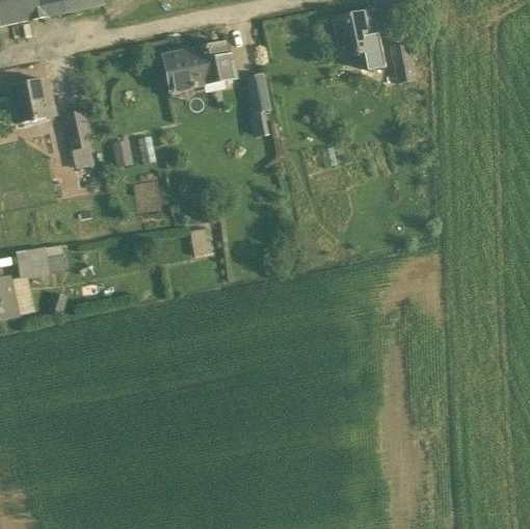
[(0,0),(0,24),(104,3),(103,0),(0,0)]
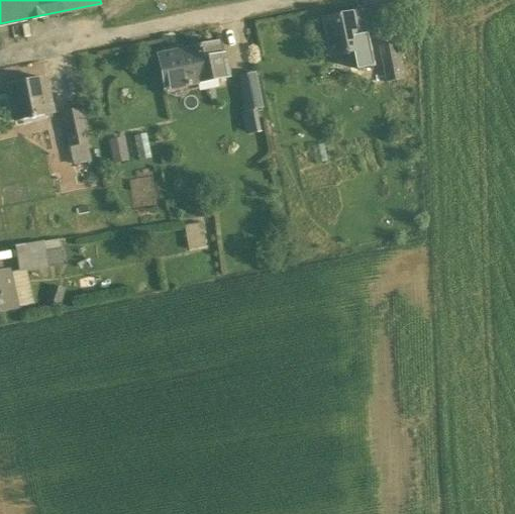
[(364,9),(327,17),(336,56),(373,46),(364,9)]
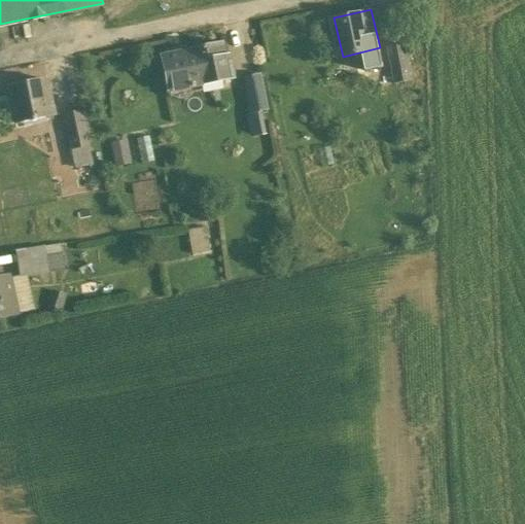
[(393,30),(378,33),(384,67),(399,64),(403,80),(419,77),(413,40),(396,43),(393,30)]
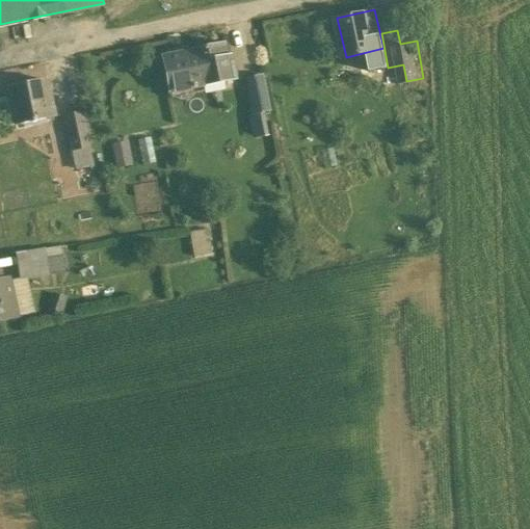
[(224,41),(190,48),(190,50),(164,55),(171,89),(197,84),(197,86),(231,79),(238,78),(235,62),(230,63),(224,41)]
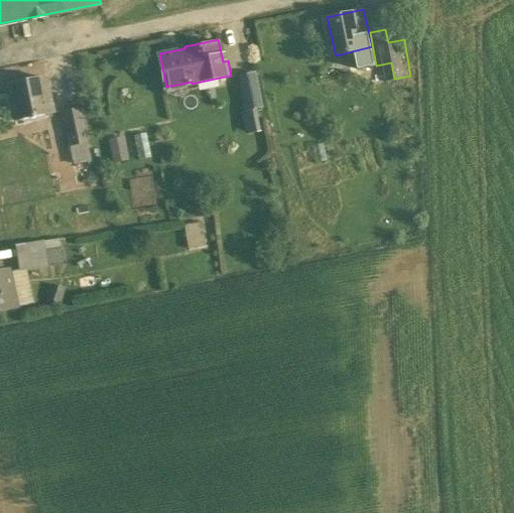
[(258,71),(244,72),(250,130),(264,128),(258,71)]
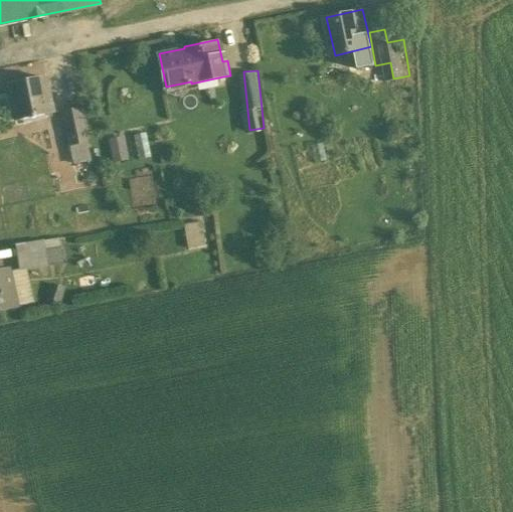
[(41,74),(9,81),(16,119),(54,111),(51,96),(45,97),(41,74)]
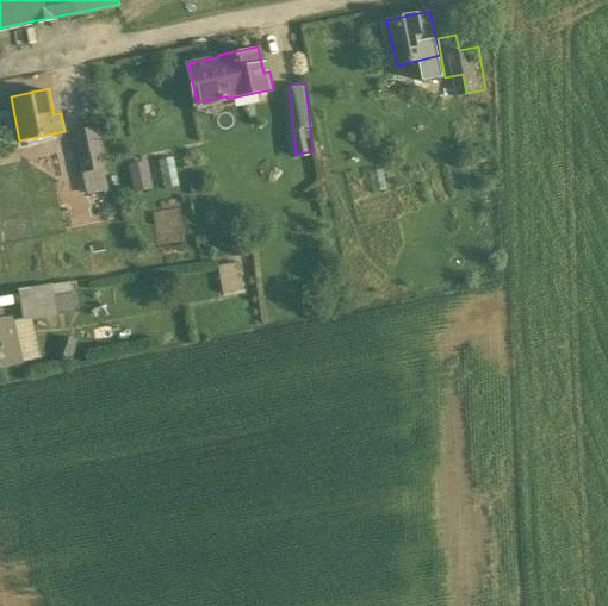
[(94,124),(76,127),(85,169),(103,166),(94,124)]
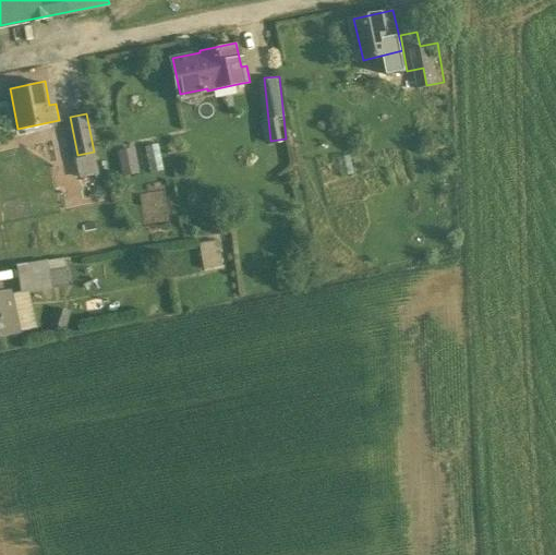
[(157,143),(141,146),(148,184),(165,180),(157,143)]
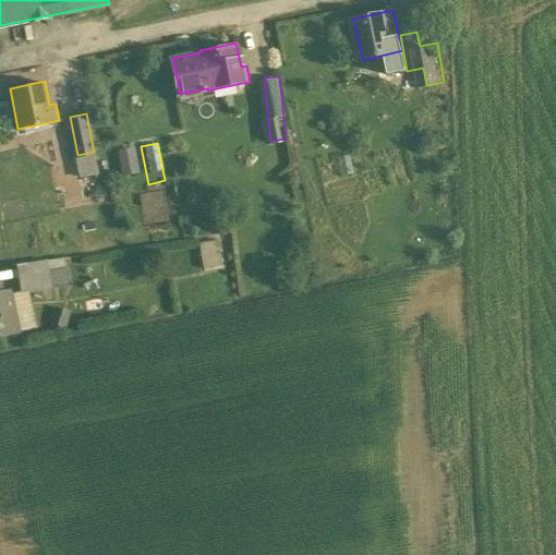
[(135,147),(119,151),(124,173),(141,170),(135,147)]
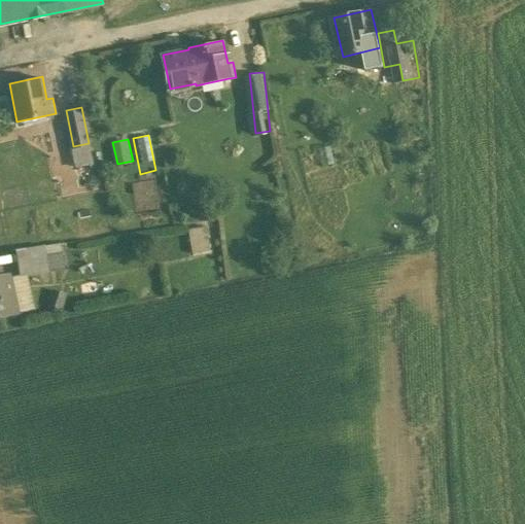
[(89,143),(73,146),(77,167),(88,165),(93,164),(89,143)]
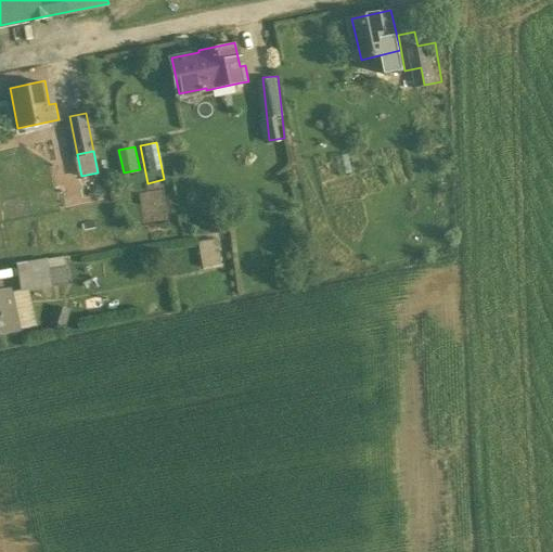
[(81,176),(80,176),(85,197),(97,195),(92,174),(81,176)]
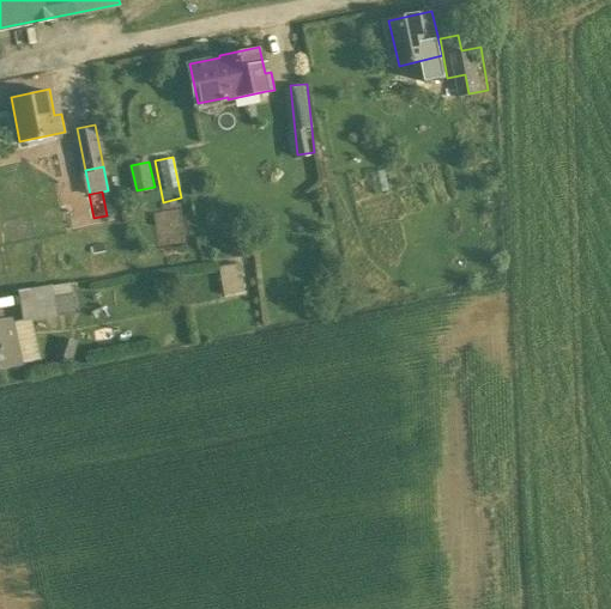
[(252,290),(246,260),(224,263),(230,293),(252,290)]
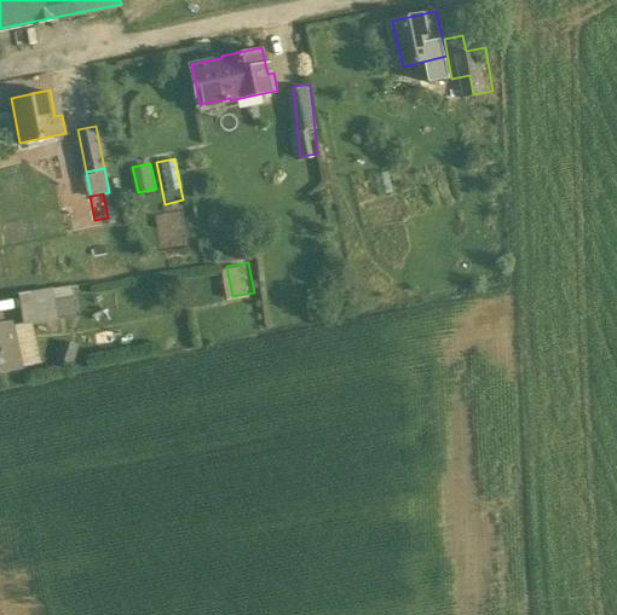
[(55,286),(21,291),(24,324),(59,318),(56,296),(55,286)]
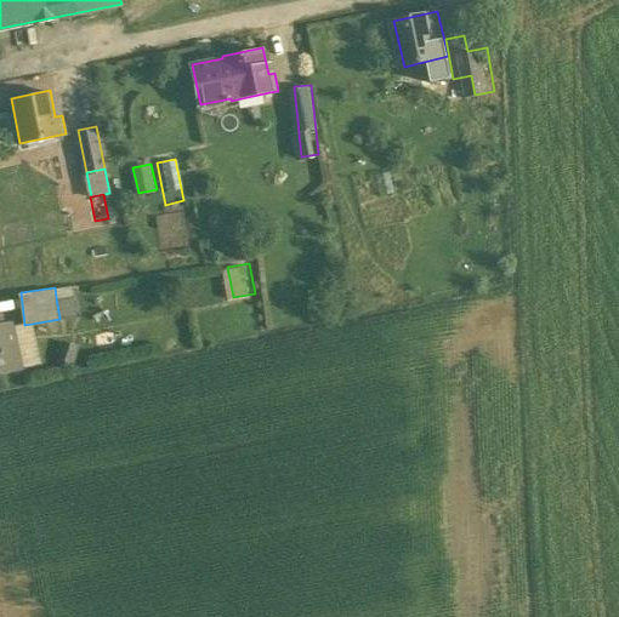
[(56,297),(60,319),(78,316),(74,293),(56,297)]
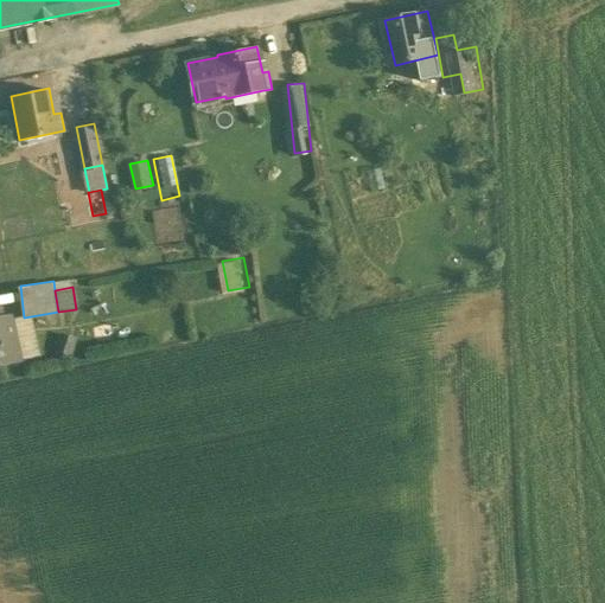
[(12,315),(0,318),(0,363),(21,359),(16,329),(12,315)]
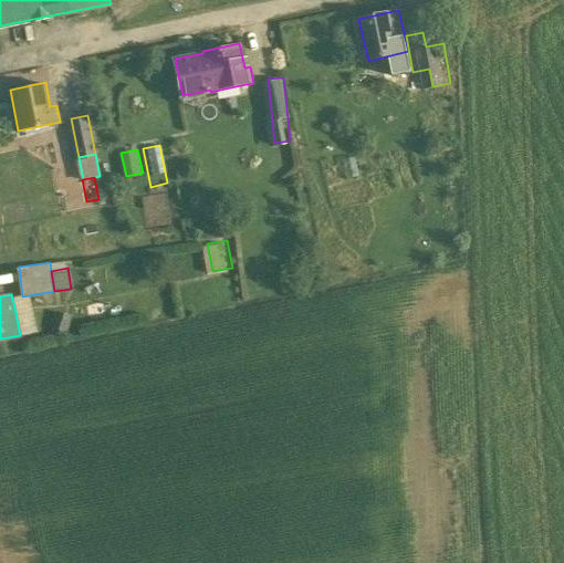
[(14,308),(20,335),(37,332),(30,303),(14,308)]
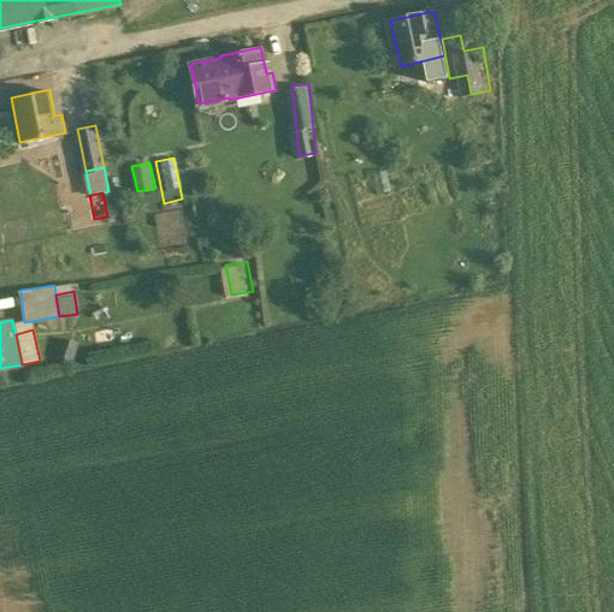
[(78,343),(62,338),(58,352),(75,358),(78,343)]
